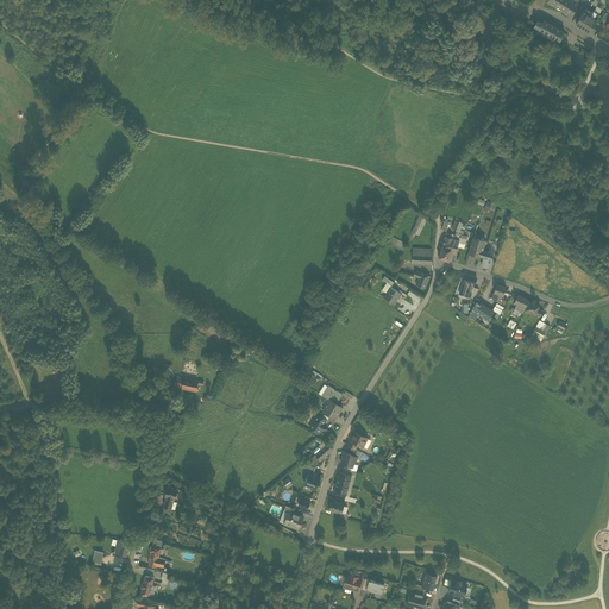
[(547,0),(547,1),(571,16),(578,2),(573,0),(547,0)]
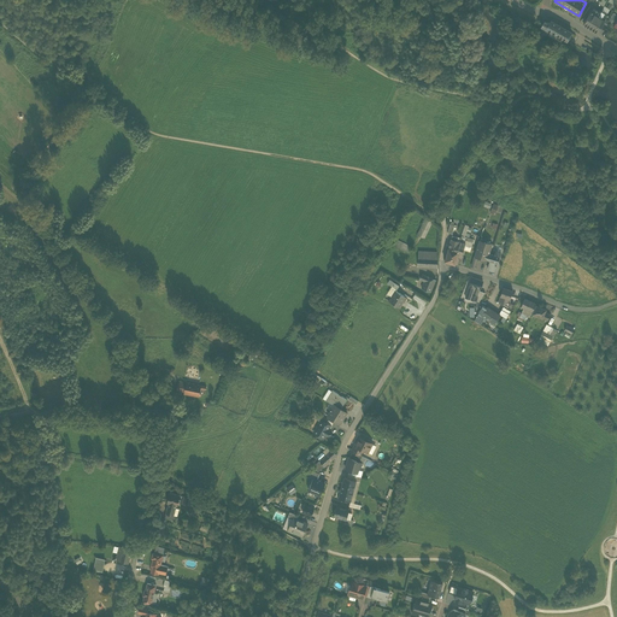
[(603,23),(605,19),(598,16),(600,12),(594,7),(583,23),(583,24),(598,33),(599,30),(603,24),(603,23)]
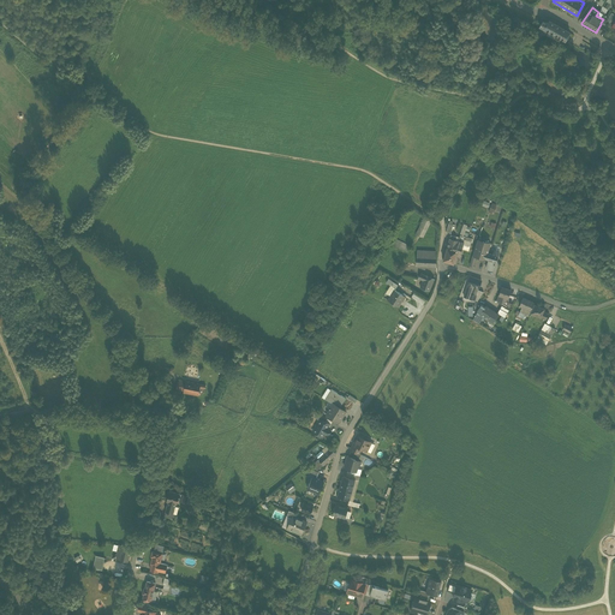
[(560,39),(565,41),(569,33),(549,21),(548,23),(544,29),(549,31),(554,35),(557,37),(560,39)]
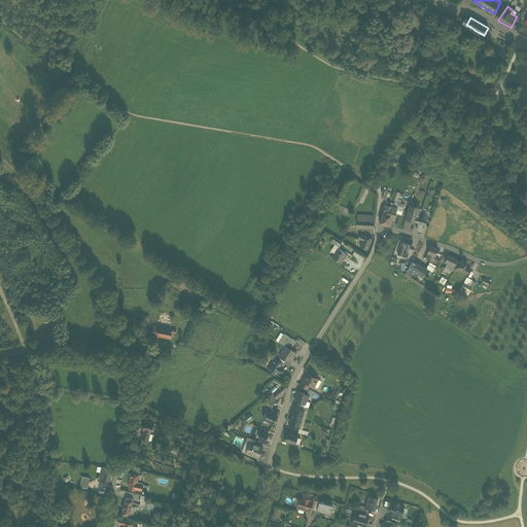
[(356,201),(362,204),(370,188),(363,185),(356,201)]
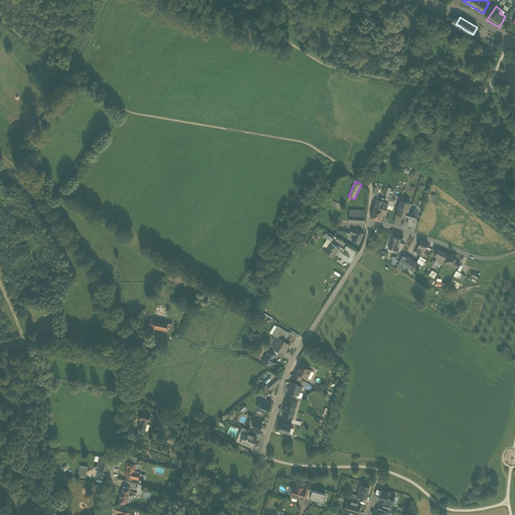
[(380,220),(381,214),(380,214),(384,201),(381,201),(376,199),(371,218),(380,220)]
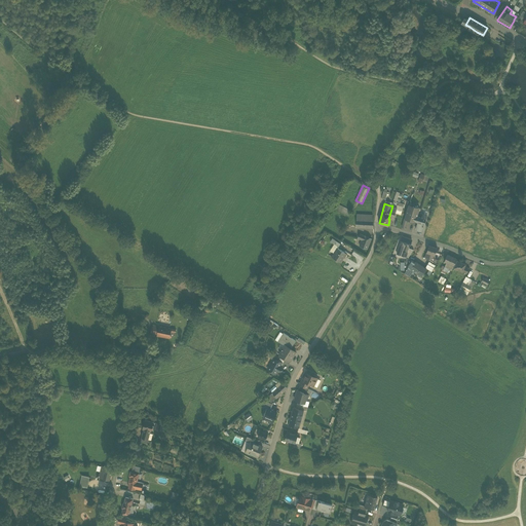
[(335,209),(348,216),(350,211),(337,204),(335,209)]
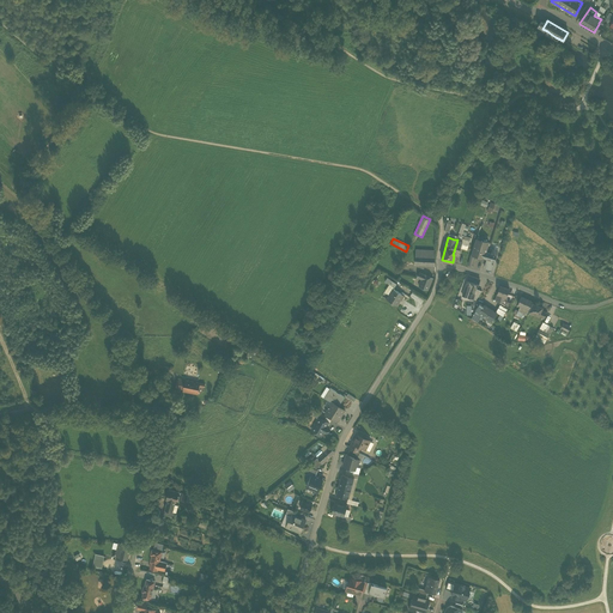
[(475,256),(484,259),(486,252),(489,242),(484,241),(483,243),(477,242),(475,241),(474,246),(472,255),(475,256)]
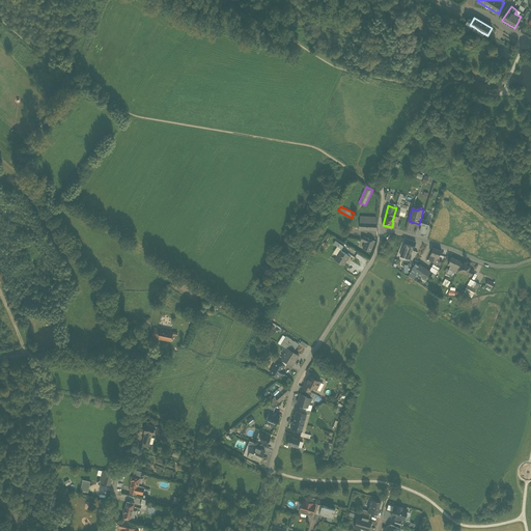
[(428,226),(431,218),(430,218),(427,217),(426,216),(425,220),(423,219),(422,224),(428,226)]
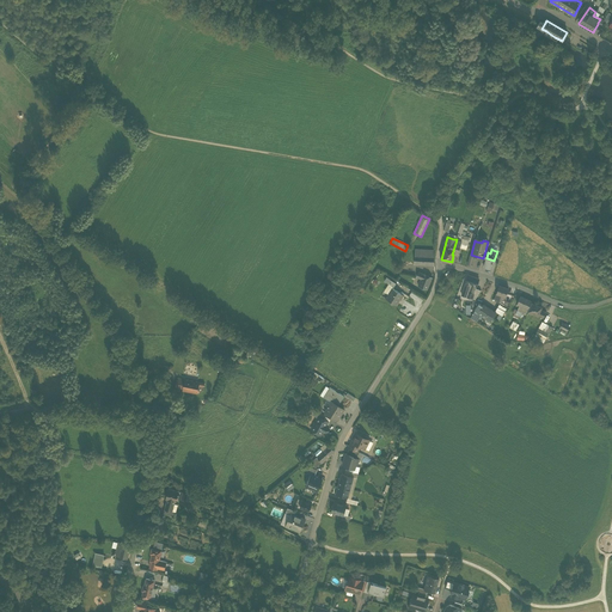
[(432,277),(423,274),(421,279),(418,286),(427,289),(432,277)]
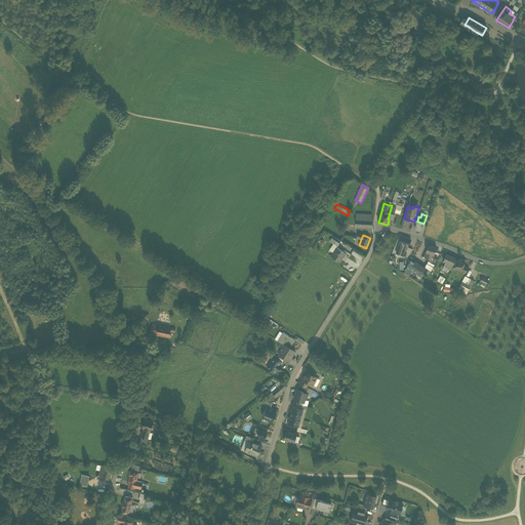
[(403,255),(405,256),(405,254),(406,254),(408,248),(408,247),(411,239),(402,236),(396,253),(403,255)]
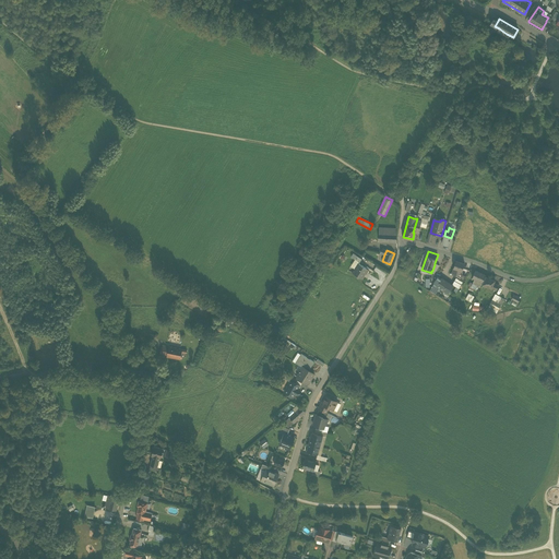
[(359,262),(355,259),(351,266),(355,269),(358,263),(359,263),(359,262)]
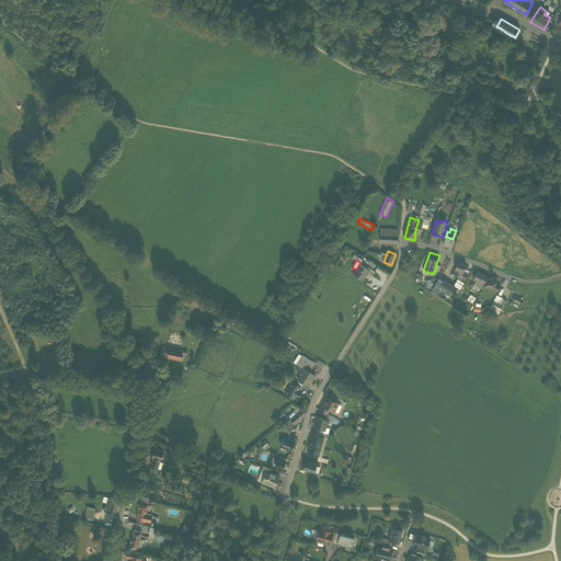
[(456,273),(460,274),(461,271),(464,272),(466,264),(457,262),(454,272),(456,273)]
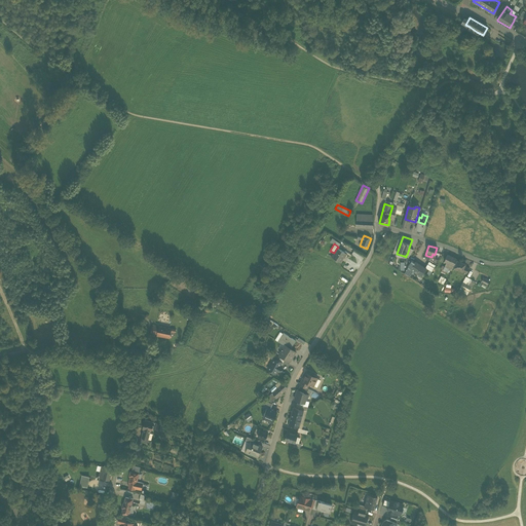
[(332,257),(340,262),(343,257),(344,258),(347,254),(338,248),(337,248),(334,253),(332,257)]
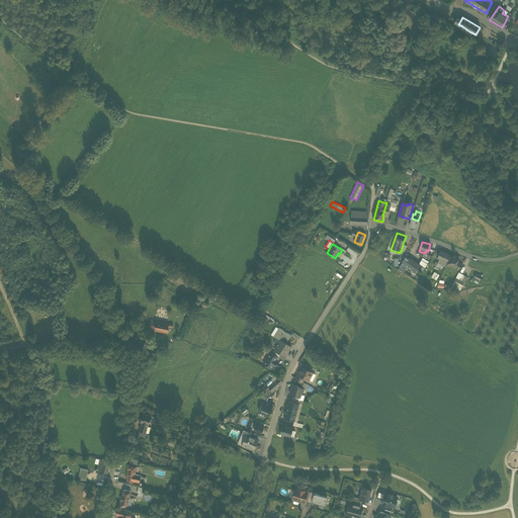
[(437,257),(447,262),(450,255),(440,251),(437,257)]
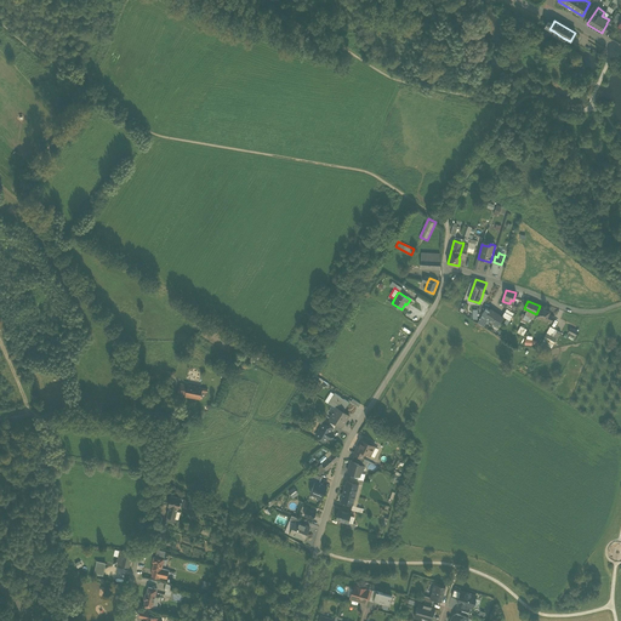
[(541,318),(546,320),(548,314),(550,312),(540,307),(536,315),(541,318)]
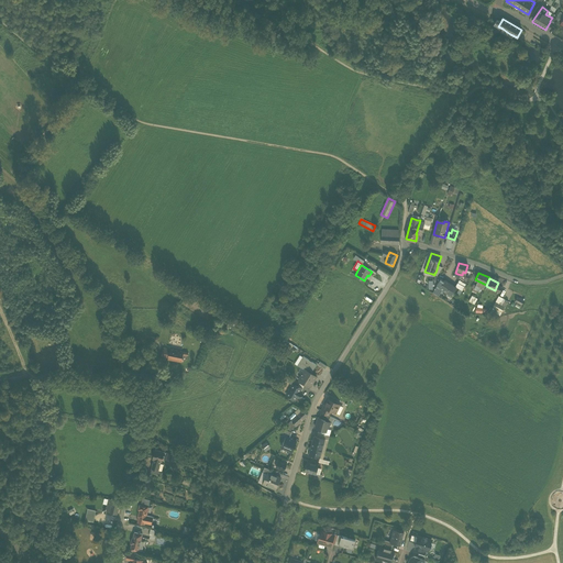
[(456,288),(448,283),(443,289),(443,290),(451,296),(456,288)]
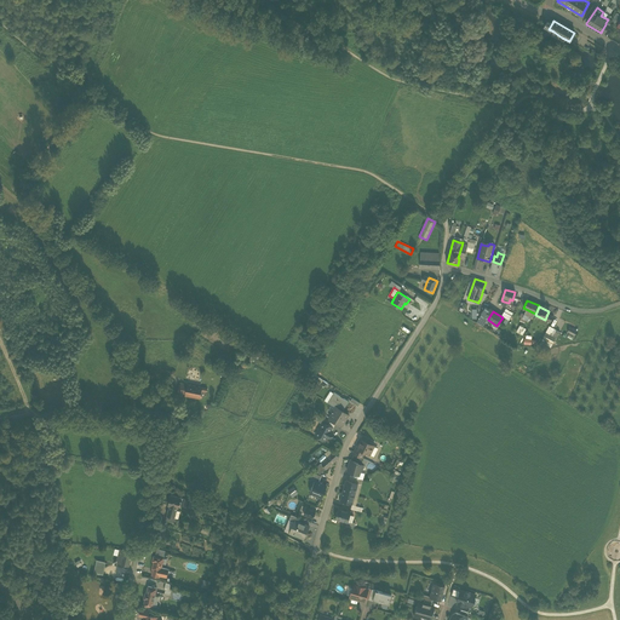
[(477,322),(483,326),(486,322),(487,320),(483,319),(481,316),(480,317),(478,317),(480,319),(477,322)]
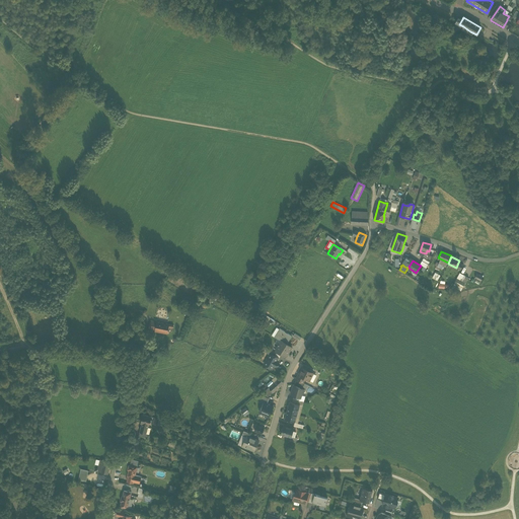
[(450,271),(457,275),(459,270),(456,268),(452,266),(450,271)]
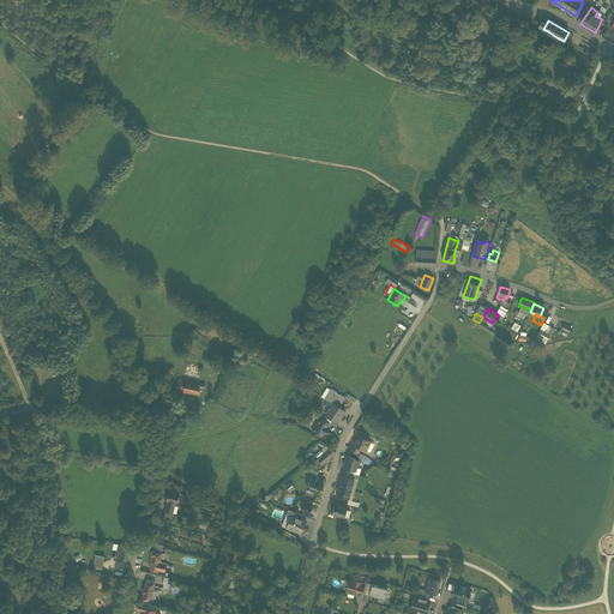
[(511,327),(517,331),(521,325),(513,321),(511,327)]
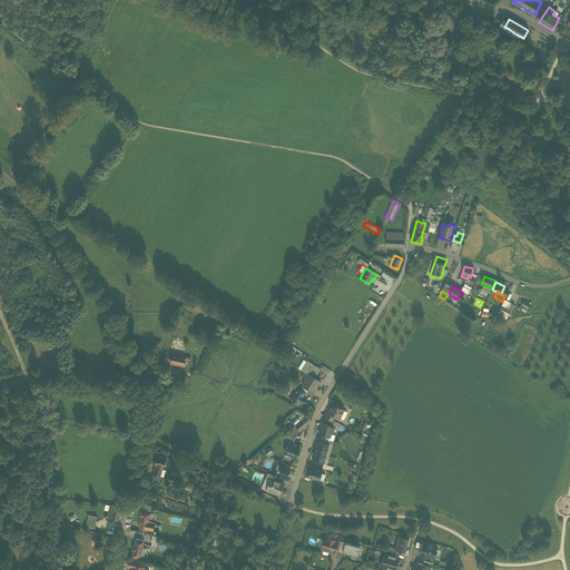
[(186,359),(186,356),(172,353),(172,354),(170,362),(170,363),(184,365),(185,359),(186,359)]
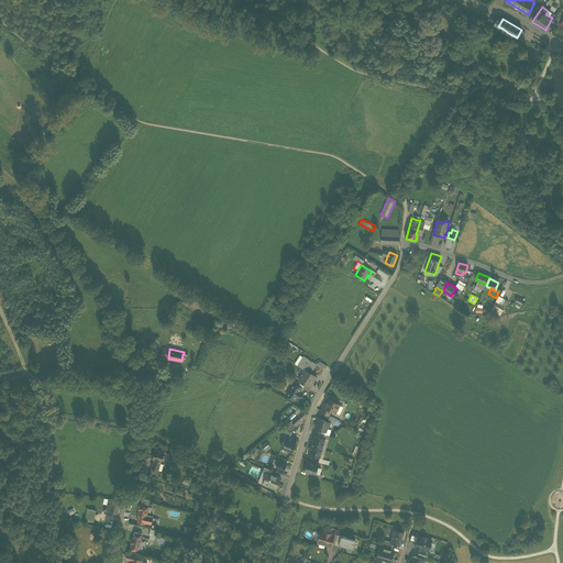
[(301,367),(306,371),(307,371),(311,373),(317,364),(304,356),(297,365),(301,367)]
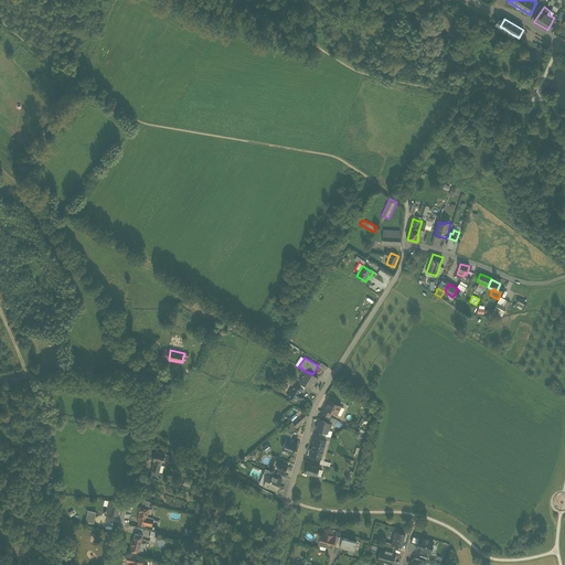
[(318,377),(312,374),(308,372),(307,372),(305,375),(304,374),(304,375),(300,380),(307,384),(311,386),(315,382),(318,377)]
